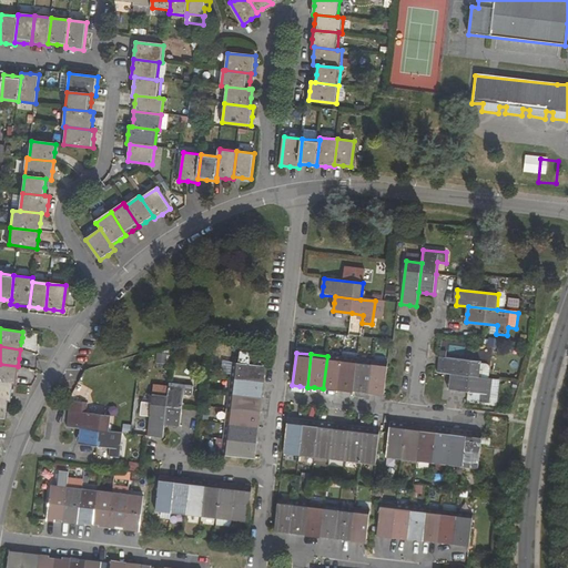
[(327,356),(323,388),(330,389),(337,391),(342,357),(327,356)]
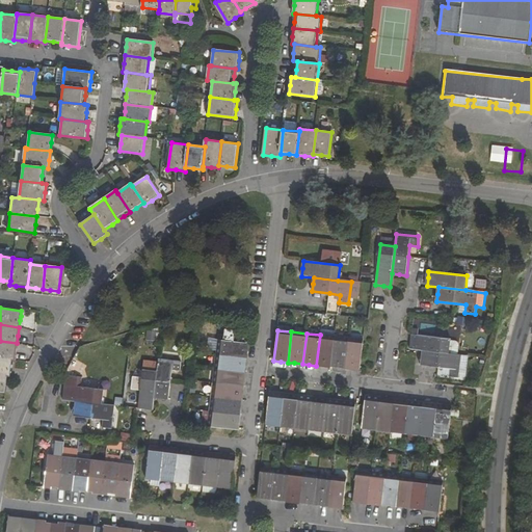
[(320,335),(316,366),(323,367),(331,367),(335,337),(320,335)]
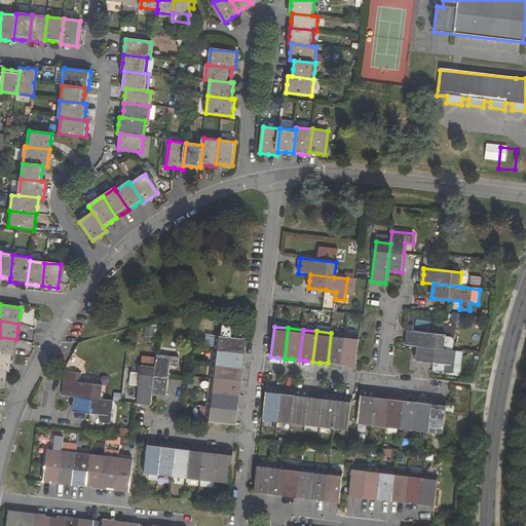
[(442,335),(408,331),(407,338),(406,346),(418,347),(454,351),(455,345),(454,340),(453,339),(451,338),(442,337),(442,335)]
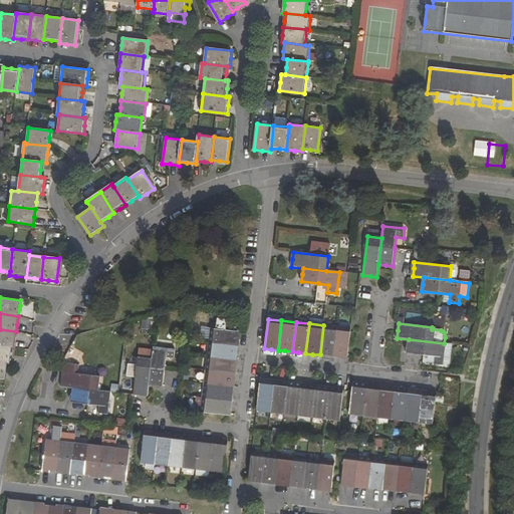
[(323,325),(320,354),(326,355),(333,356),(337,327),(323,325)]
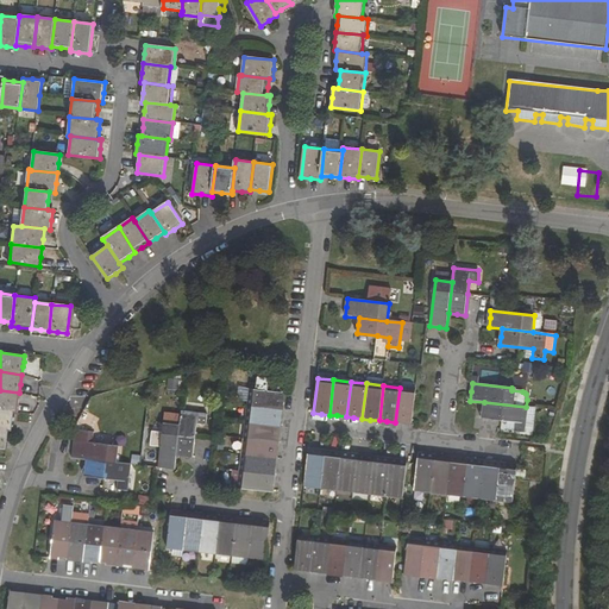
[(400,388),(395,422),(402,424),(410,425),(415,389),(400,388)]
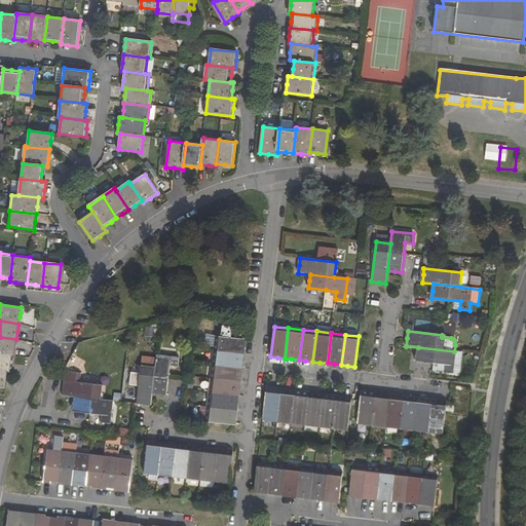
[(246,346),(247,339),(216,336),(214,351),(245,354),(246,346)]
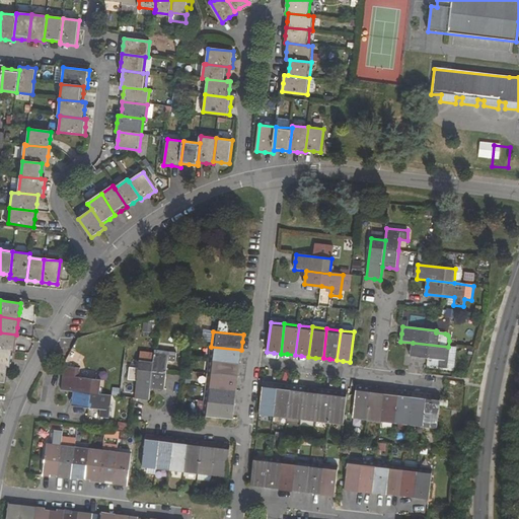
[(0,349),(12,351),(14,351),(15,343),(16,335),(0,332),(0,349)]
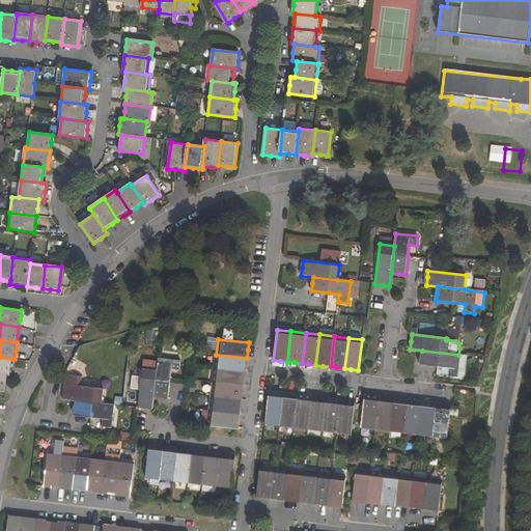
[(458,355),(422,351),(421,357),(420,365),(438,367),(448,368),(448,376),(457,378),(460,355),(458,355)]
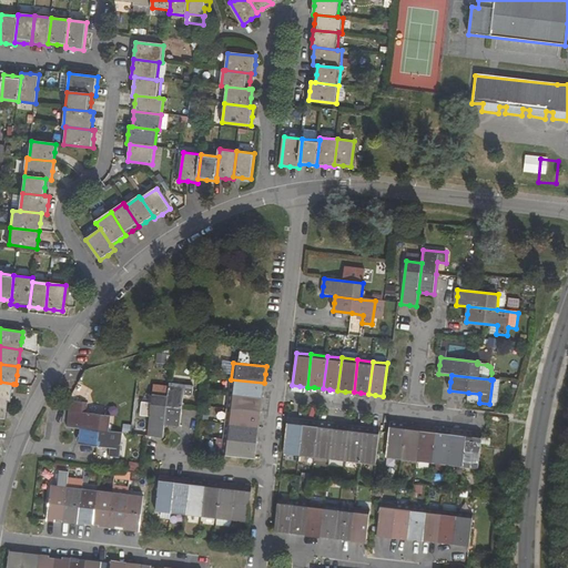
[(263,389),(264,383),(231,379),(230,395),(262,399),(263,389)]
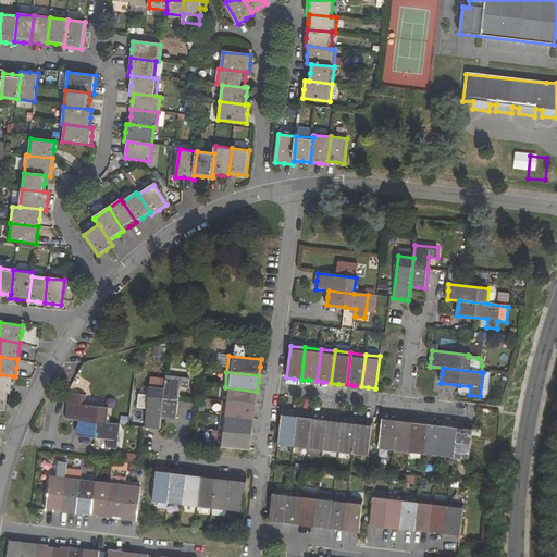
[(0,374),(0,392),(8,394),(11,394),(12,385),(13,376),(0,374)]
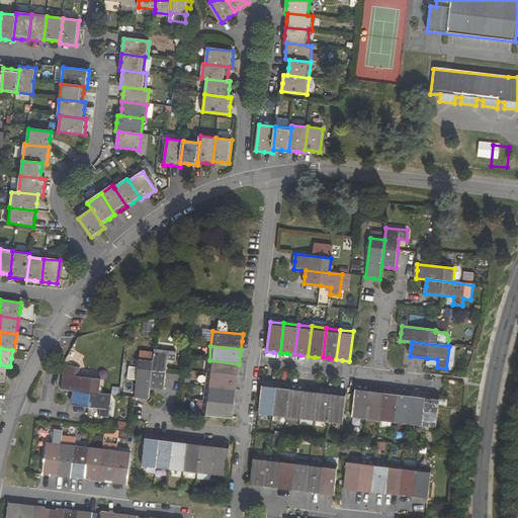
[(153,362),(150,387),(158,389),(164,389),(167,361),(174,361),(176,352),(155,349),(153,362)]
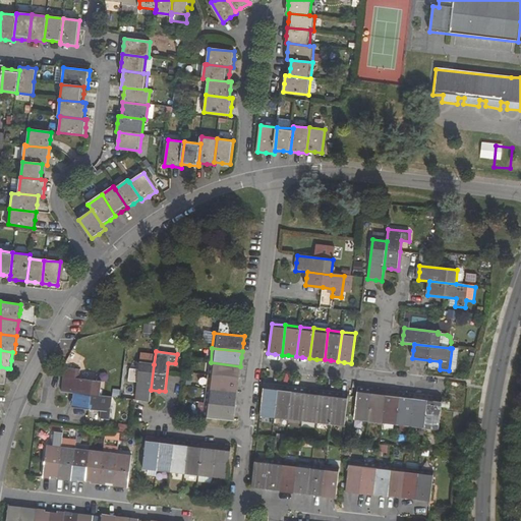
[(140,362),(135,401),(142,402),(149,402),(151,390),(154,364),(140,362)]
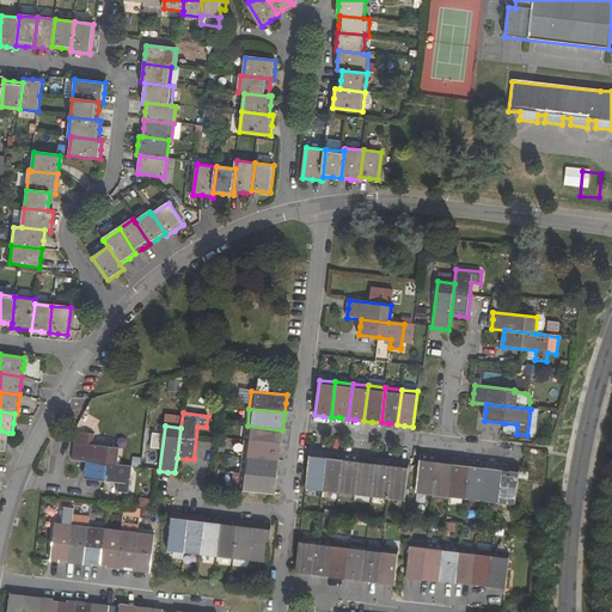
[(248,426),(245,442),(280,447),(281,439),(282,430),(248,426)]
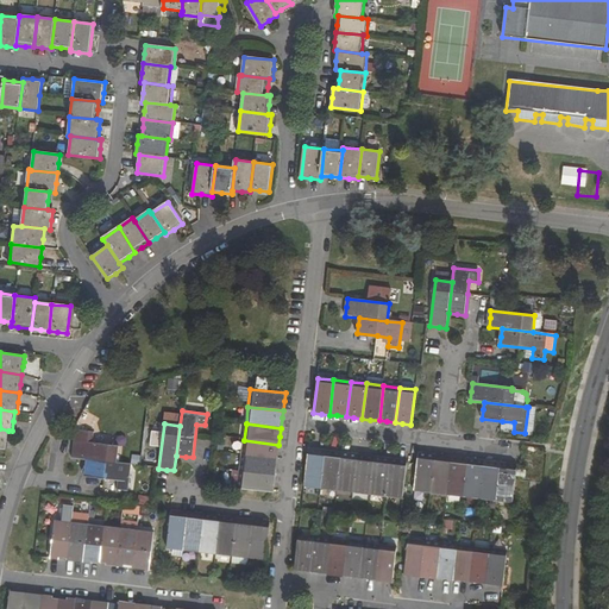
[(244,440),(242,456),(277,460),(278,453),(278,445),(244,440)]
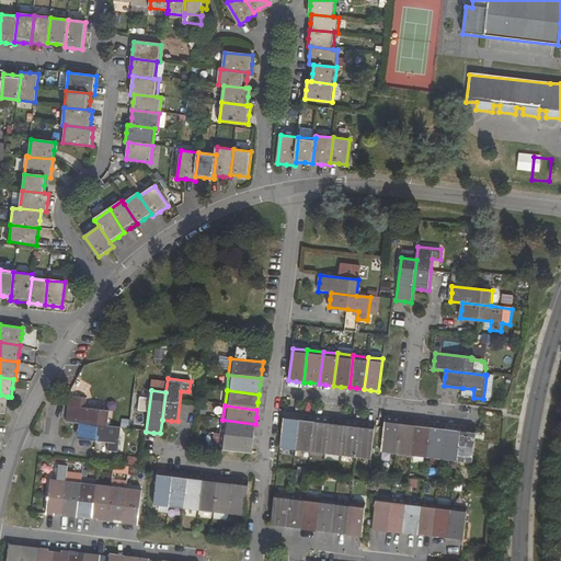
[(110,411),(68,407),(67,414),(66,422),(79,423),(107,426),(110,411)]
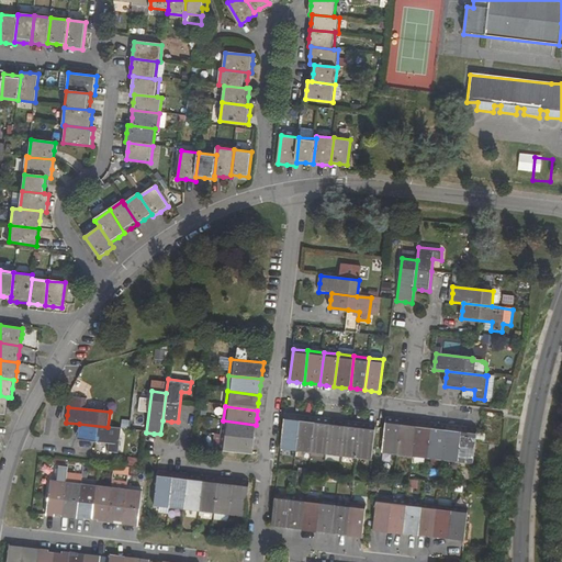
[(281,449),(296,451),(301,416),(293,415),(285,414),(281,449)]
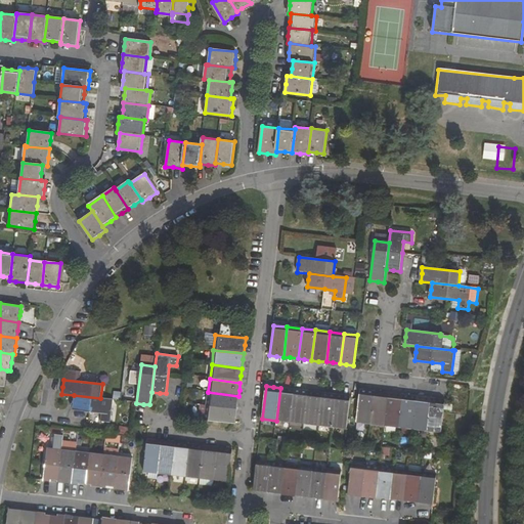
[(280,388),(276,421),(291,422),(295,390),(289,389),(280,388)]
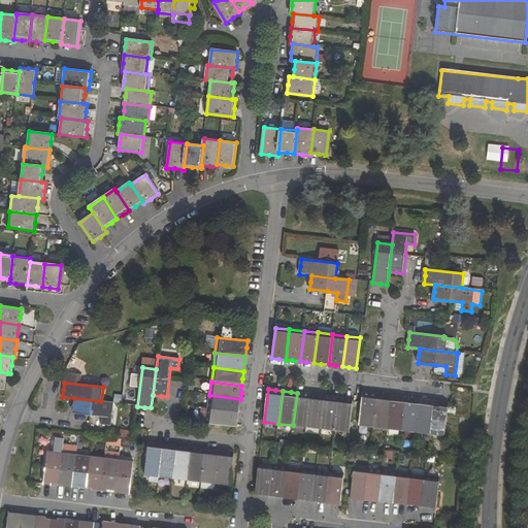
[(306,427),(310,394),(303,394),(297,393),(293,425),(306,427)]
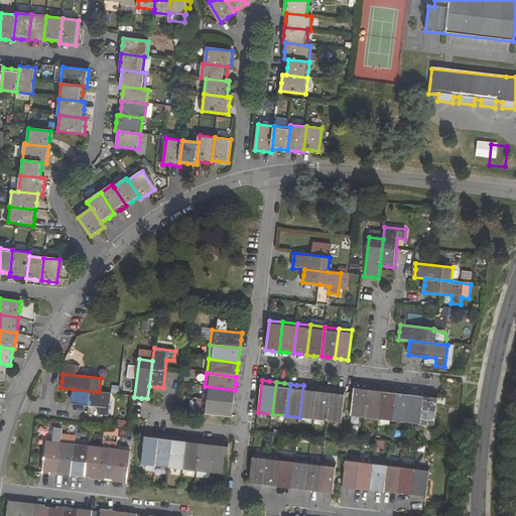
[(365,417),(369,385),(363,384),(355,384),(351,415),(365,417)]
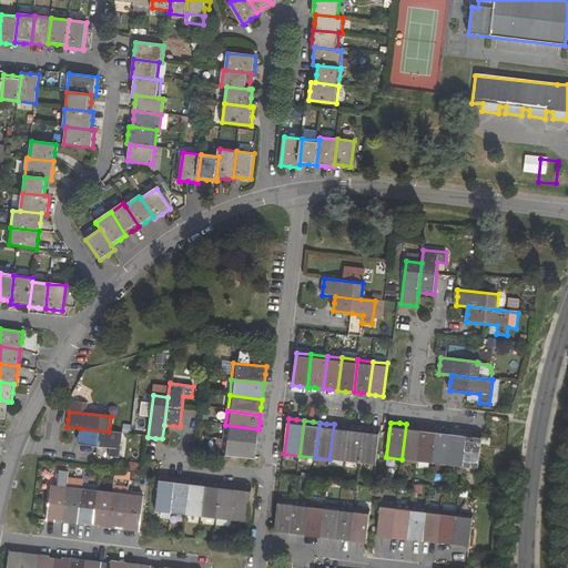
[(345,462),(350,426),(343,425),(334,424),(330,459),(345,462)]
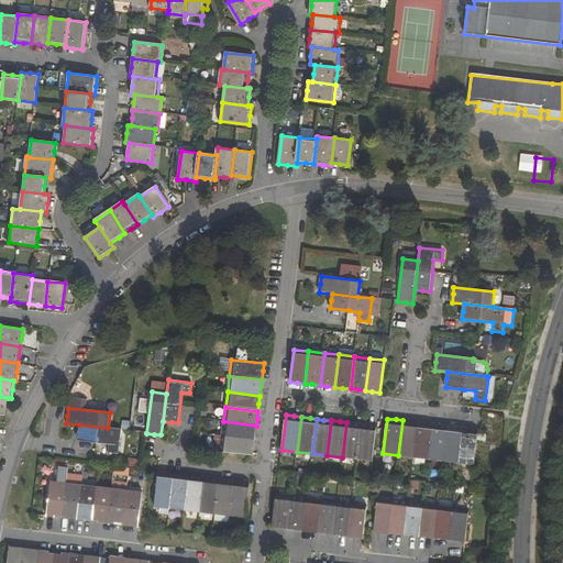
[(415,457),(418,422),(410,421),(403,420),(398,455),(415,457)]
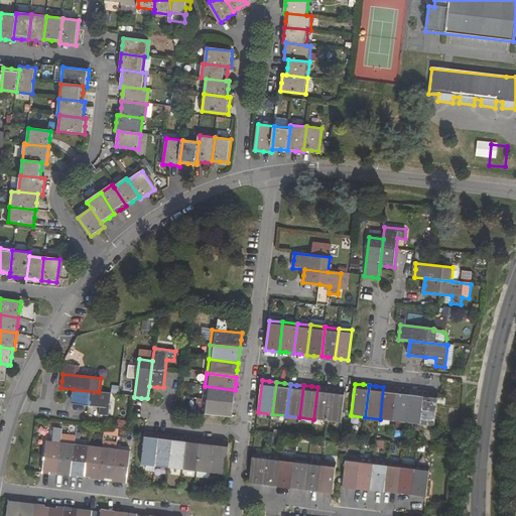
[(235,390),(205,386),(204,400),(233,404),(234,396),(235,390)]
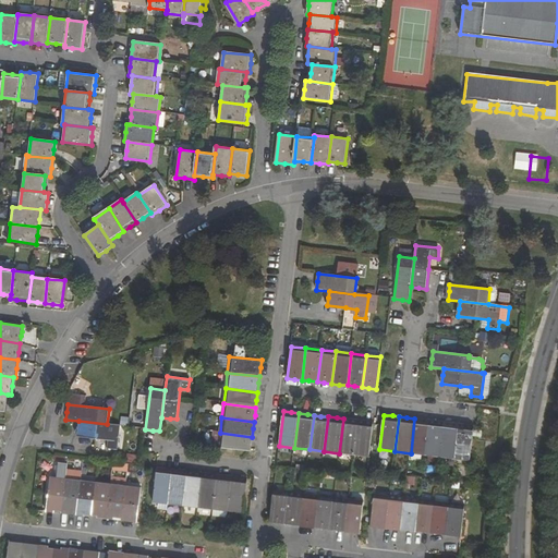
[(354,455),(359,421),(351,420),(343,419),(339,453),(354,455)]
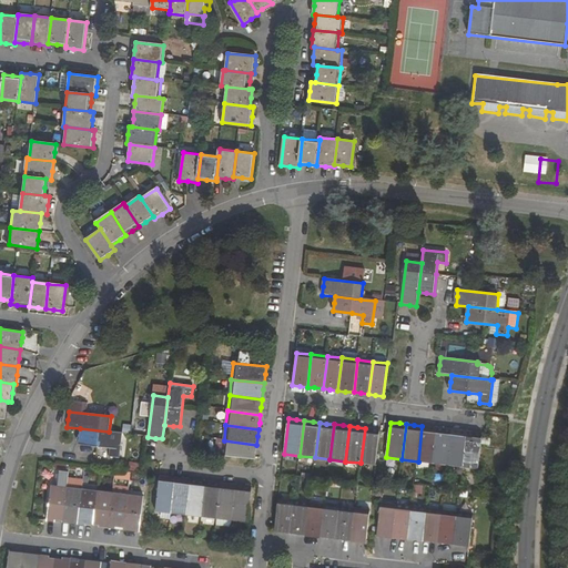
[(418,462),(433,463),(437,427),(430,427),(422,426),(418,462)]
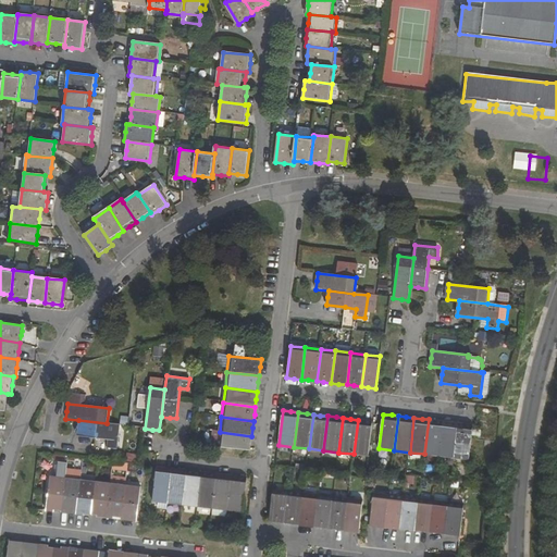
[(424,454),(440,456),(444,421),(436,420),(429,419),(424,454)]
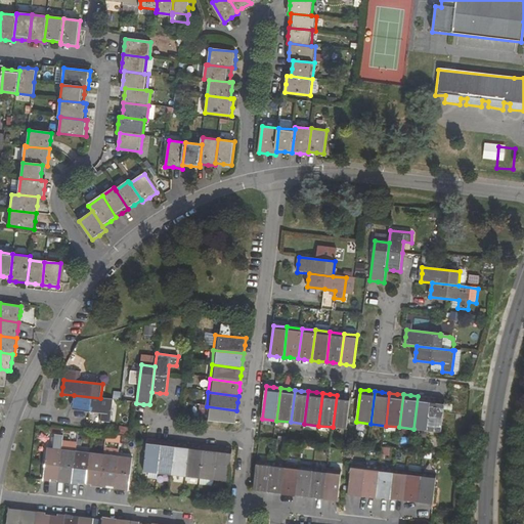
[(108,421),(112,400),(100,398),(74,395),(73,402),(72,409),(89,411),(99,413),(98,420),(108,421)]
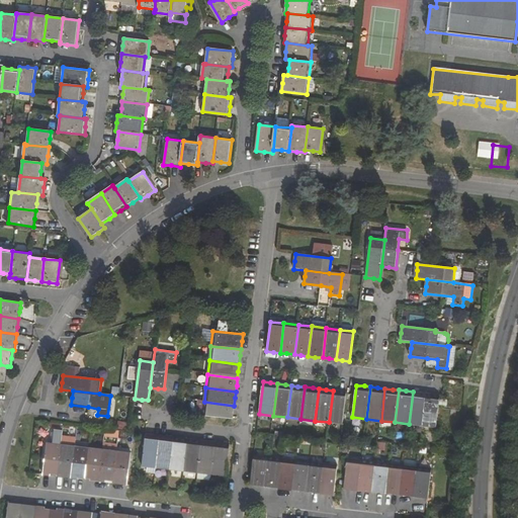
[(329,422),(342,424),(346,392),(340,392),(333,391),(329,422)]
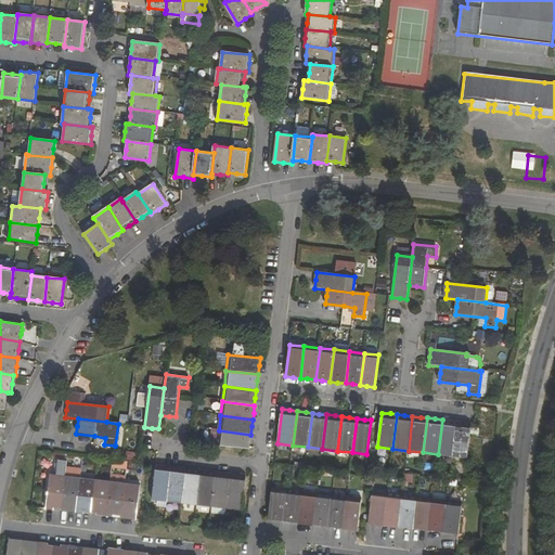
[(438,454),(453,456),(457,421),(449,420),(442,420),(438,454)]
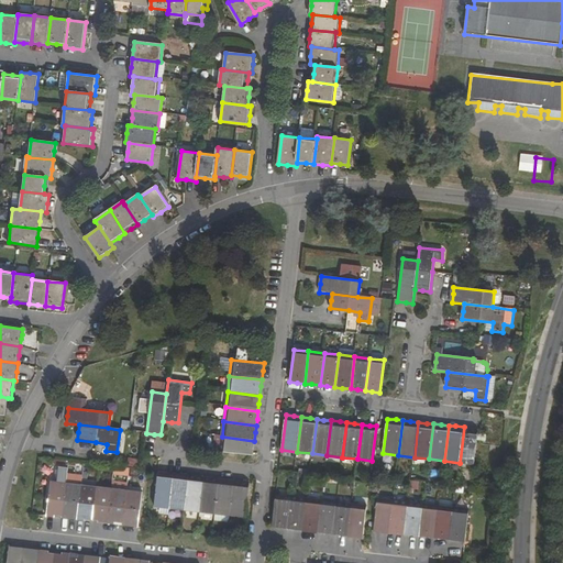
[(460,463),(474,464),(478,429),(473,428),(464,427),(460,463)]
